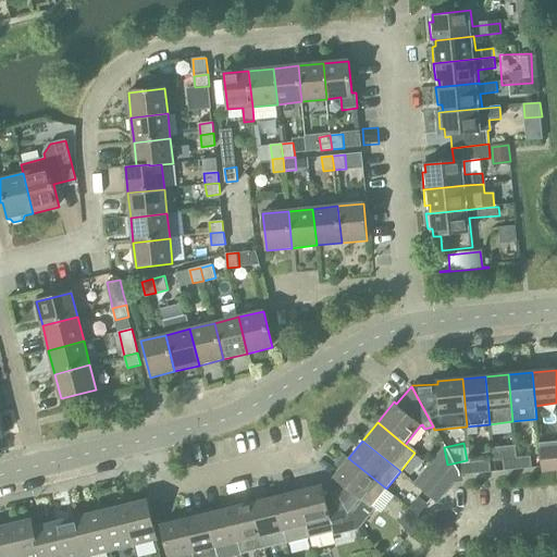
[(556,465),(556,446),(541,448),(543,467),(556,465)]
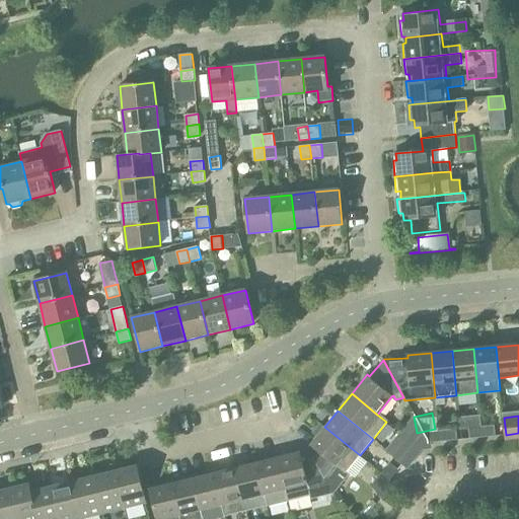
[(313,460),(311,460),(332,494),(349,474),(346,472),(360,455),(324,427),(319,423),(311,433),(316,437),(310,445),(318,452),(313,460)]
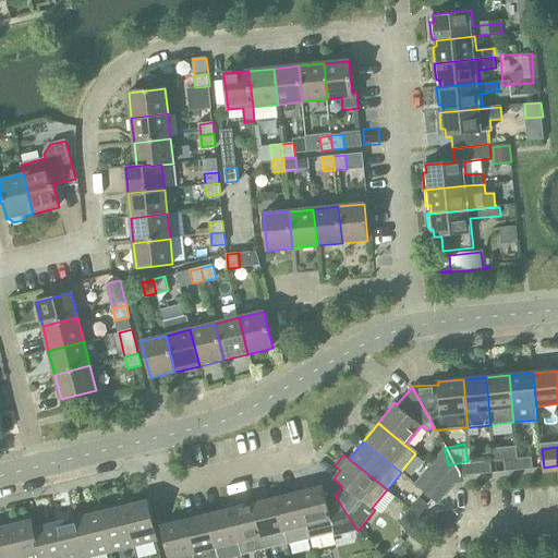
[(517,459),(518,470),(533,469),(532,457),(517,459)]
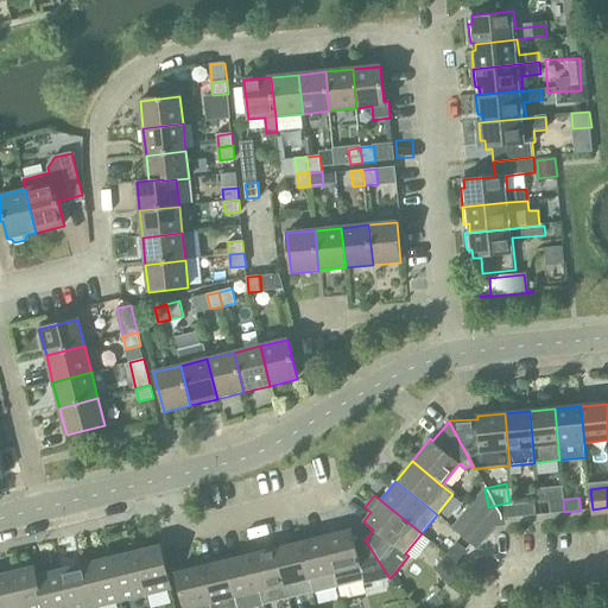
[(551,513),(564,512),(563,500),(550,501),(551,513)]
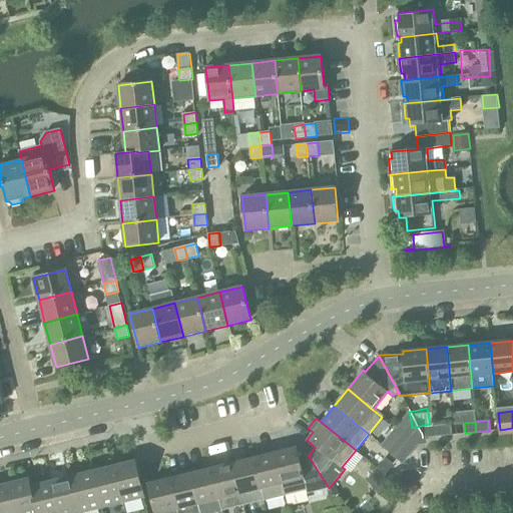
[(438,426),(439,436),(453,435),(452,424),(438,426)]
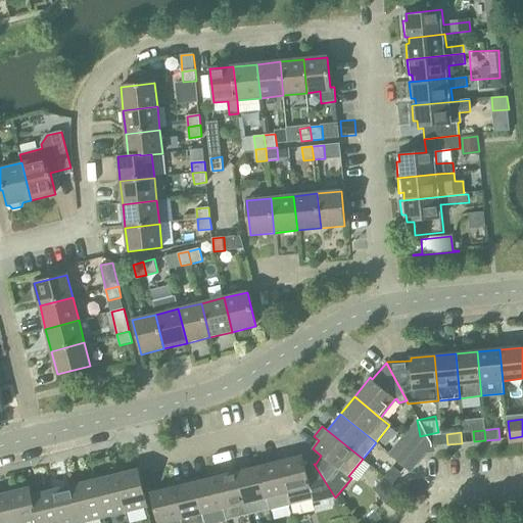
[(435,445),(447,444),(446,434),(434,435),(435,445)]
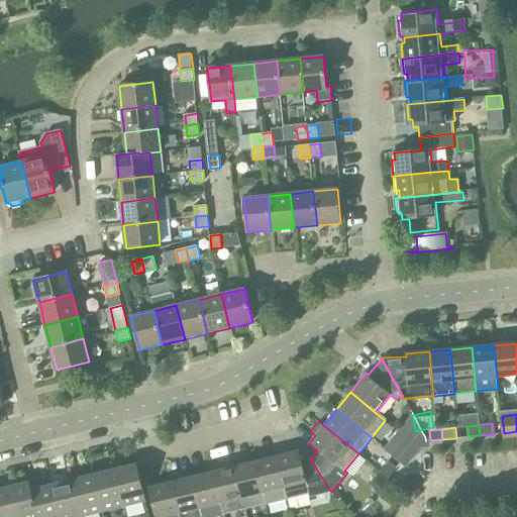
[(405,442),(413,448),(421,438),(413,431),(405,442)]
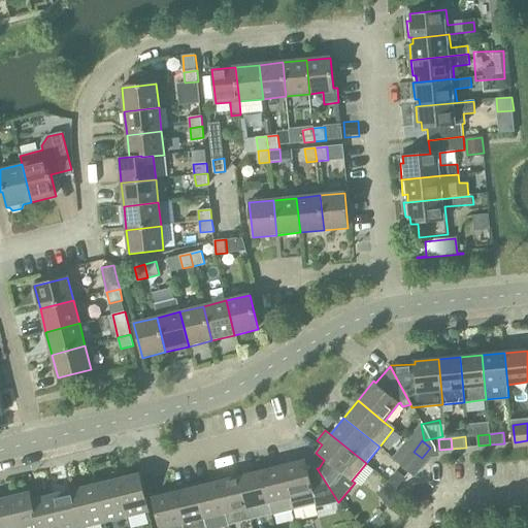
[(414,468),(422,458),(414,452),(405,461),(414,468)]
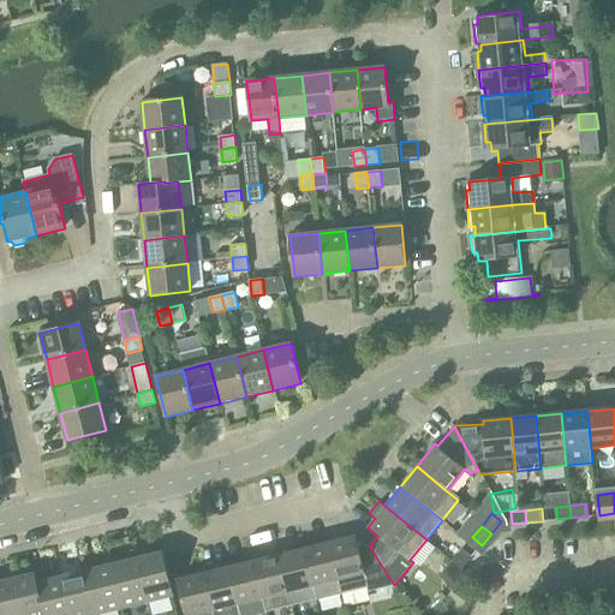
[(354,536),(329,543),(341,593),(368,587),(368,591),(394,585),(369,545),(358,548),(354,536)]
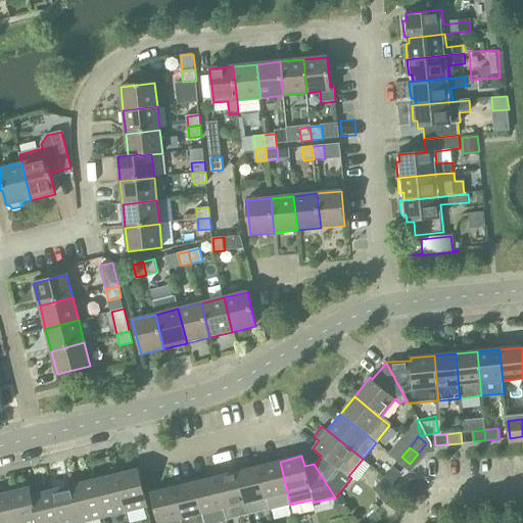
[(257,467),(269,510),(290,505),(280,462),(257,467)]
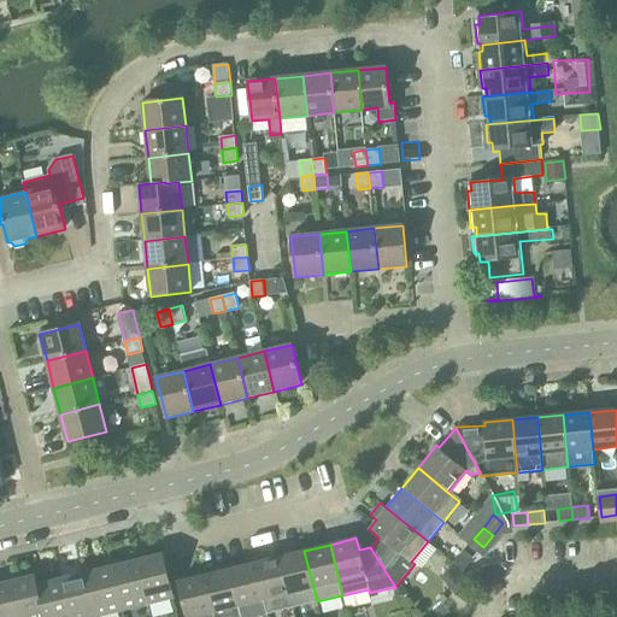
[(454,563),(464,571),(474,558),(464,550),(454,563)]
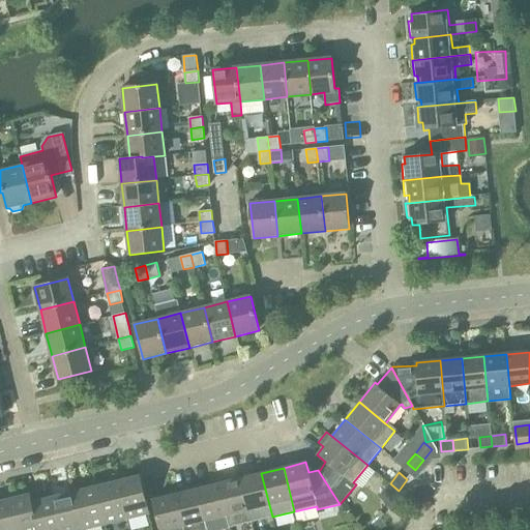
[(252,522),(272,517),(261,473),(240,478),(252,522)]
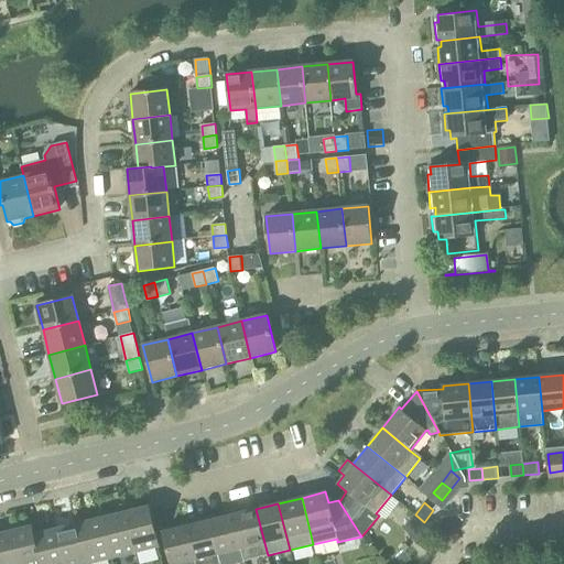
[(125,512),(134,553),(159,548),(149,506),(125,512)]
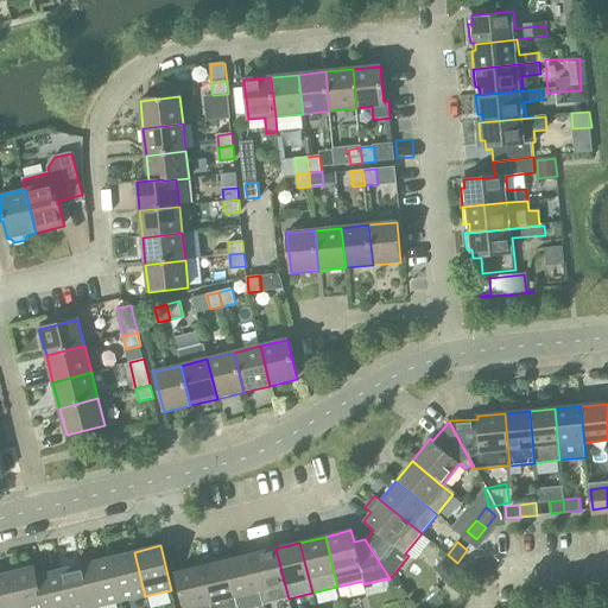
[(249,556),(259,593),(261,606),(289,599),(276,549),(249,556)]
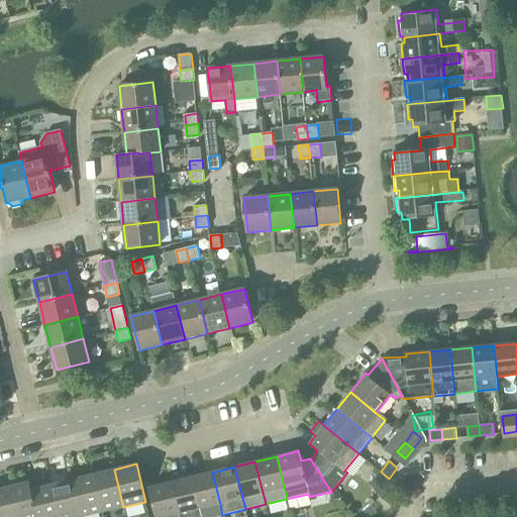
[(101,512),(123,507),(114,470),(92,475),(101,512)]
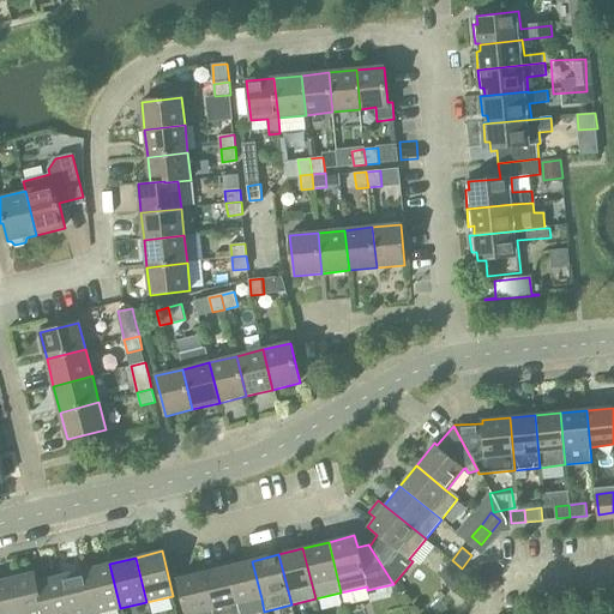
[(452,560),(451,559),(438,575),(451,590),(465,572),(462,569),(452,560)]
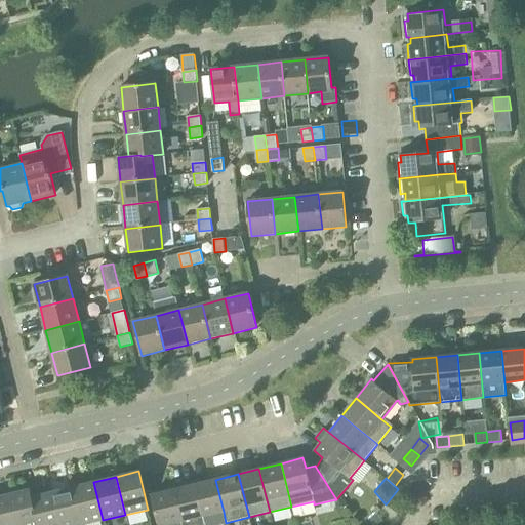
[(202,517),(224,512),(215,480),(195,485),(202,517)]
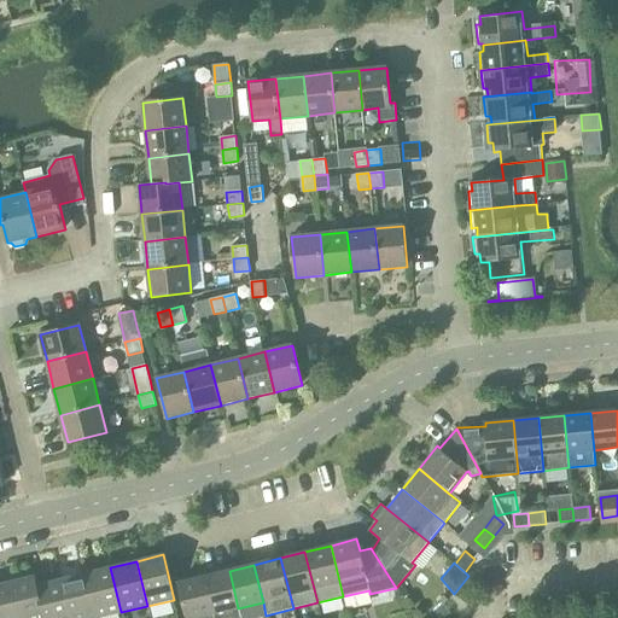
[(97,617),(98,617),(121,612),(110,567),(86,573),(97,617)]
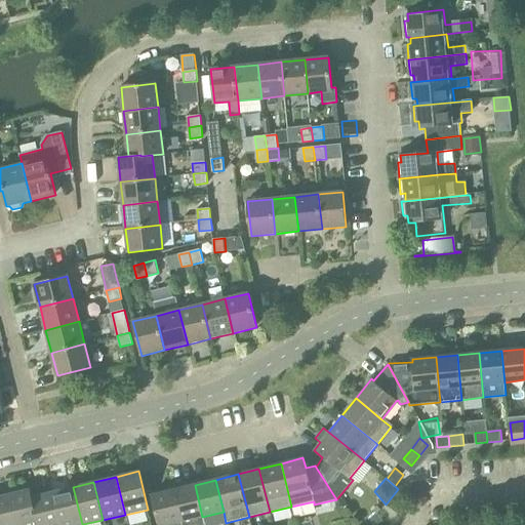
[(195,485),(173,490),(182,522),(182,524),(204,524),(202,517),(195,485)]
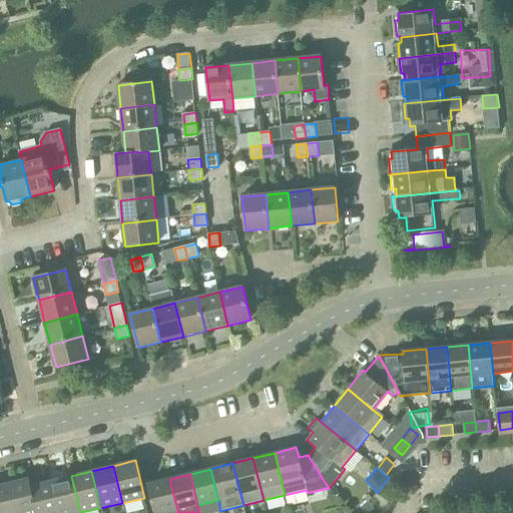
[(58,512),(80,512),(71,476),(50,481),(58,512)]
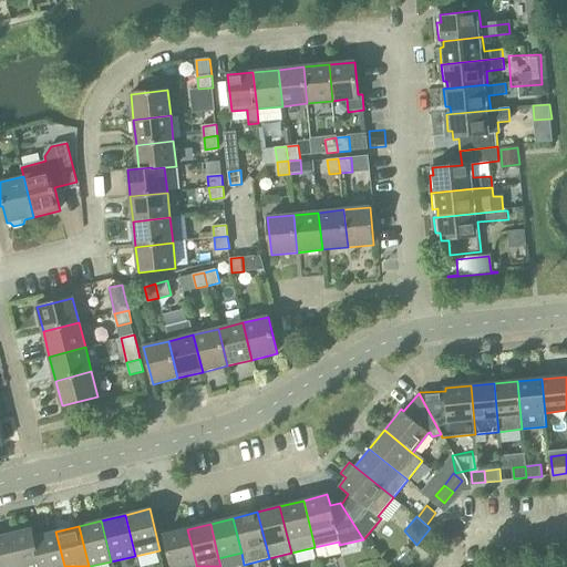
[(39,566),(32,538),(34,537),(32,529),(8,535),(14,566),(39,566)]
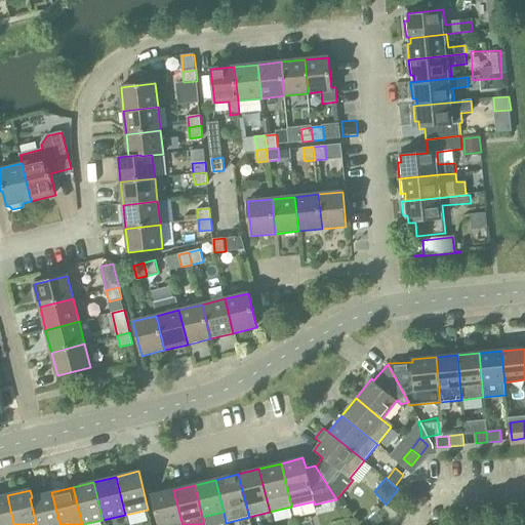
[(152,496),(158,524),(182,524),(182,522),(173,490),(152,496)]
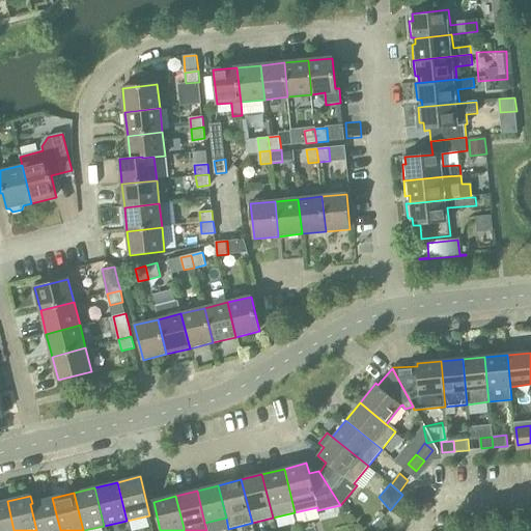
[(60,530),(52,498),(32,503),(30,504),(36,530),(60,530)]
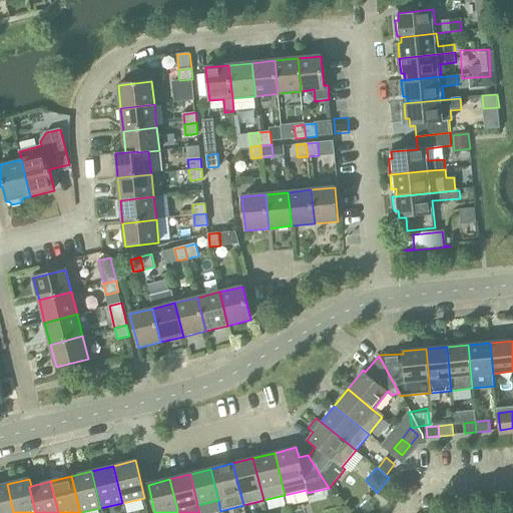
[(13,512),(7,484),(0,485),(0,512),(13,512)]
